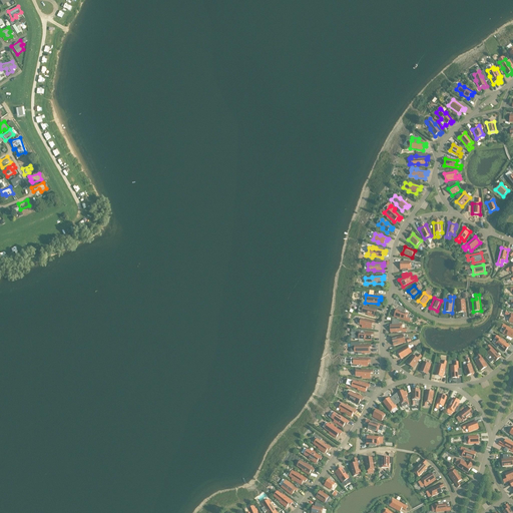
[(458,313),(466,312),(465,300),(457,301),(458,313)]
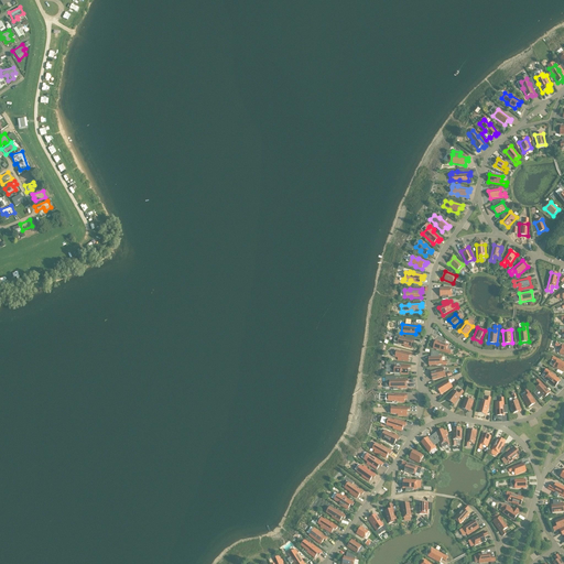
[(399,337),(399,340),(394,339),(393,345),(398,345),(398,344),(404,346),(404,347),(411,348),(412,343),(414,344),(414,340),(405,338),(405,339),(399,337)]
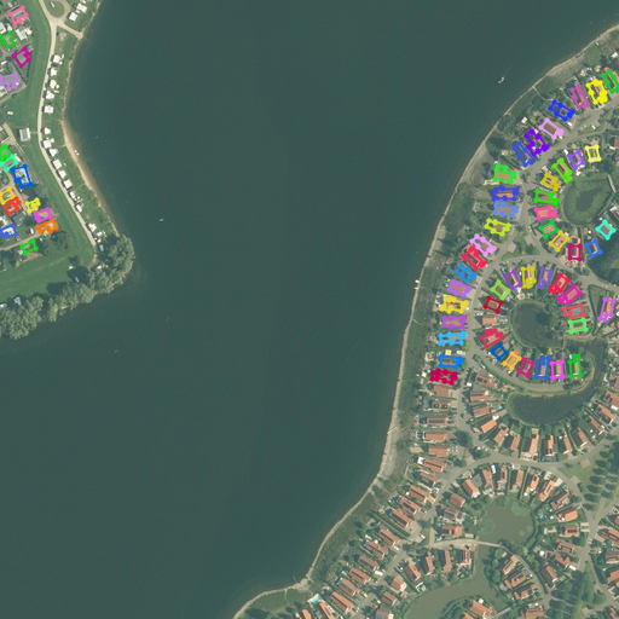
[(479,374),(475,382),(495,389),(496,385),(491,383),(492,379),(479,374)]
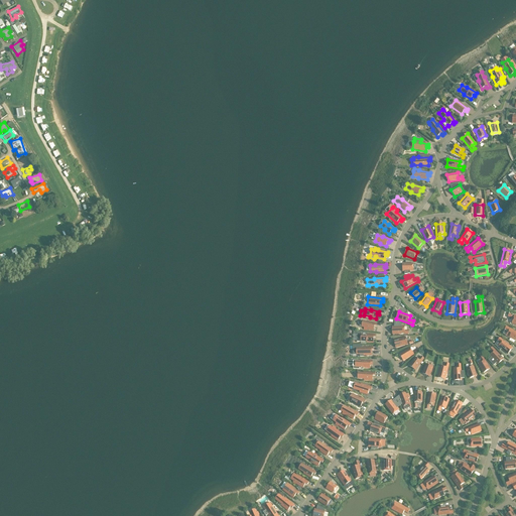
[(376,327),(377,324),(369,321),(369,323),(361,320),(360,326),(362,327),(367,329),(367,330),(373,331),(374,326),(376,327)]
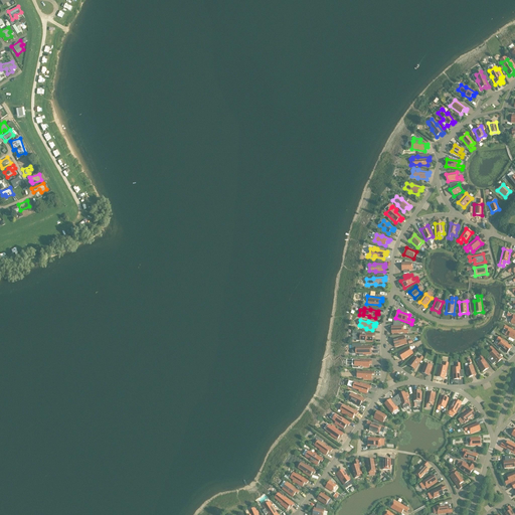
[(391,334),(407,333),(407,330),(403,330),(403,325),(391,326),(391,334)]
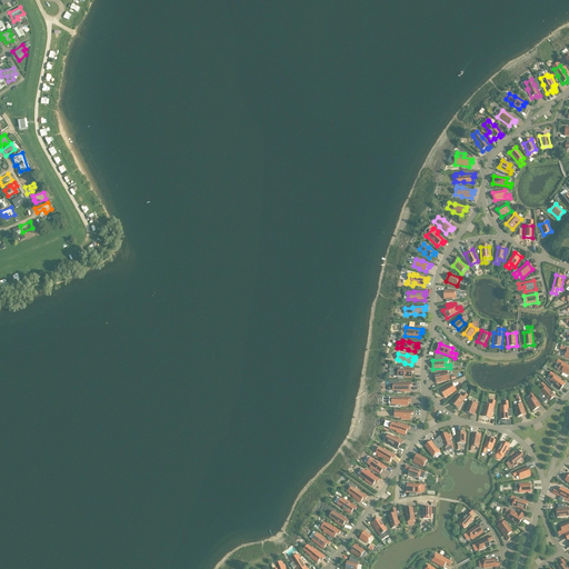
[(558,370),(568,376),(568,373),(568,366),(558,360),(556,365),(560,366),(558,370)]
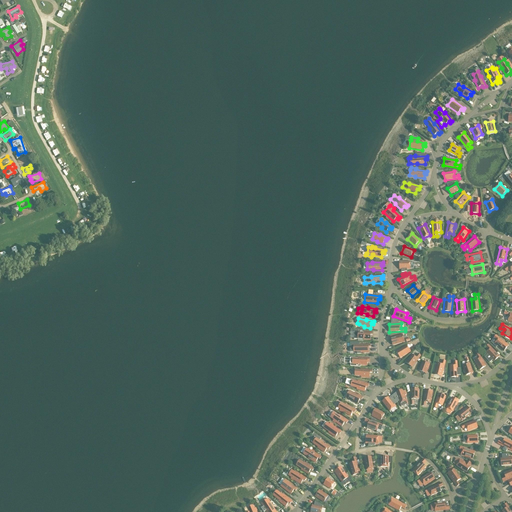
[(364,333),(359,332),(359,331),(355,331),(354,339),(358,339),(358,338),(364,339),(364,340),(370,340),(370,335),(372,335),(373,332),(364,332),(364,333)]
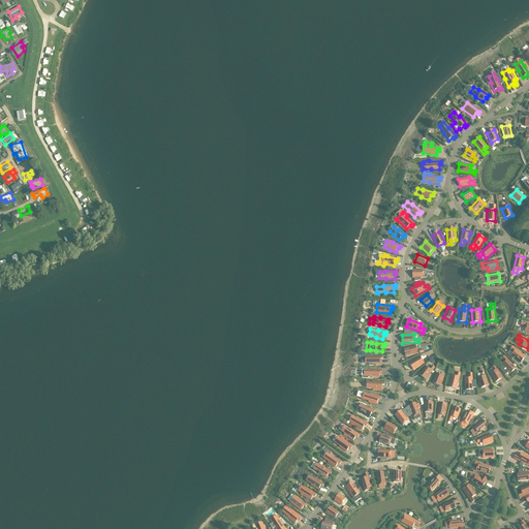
[(406,356),(417,353),(415,345),(404,349),(406,356)]
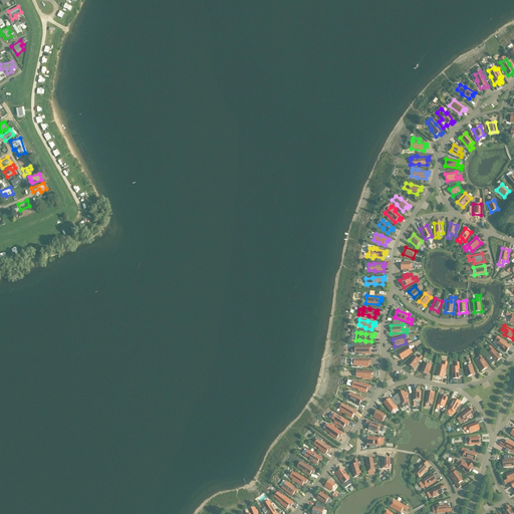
[(506,352),(510,346),(498,336),(496,339),(499,341),(496,345),(506,352)]
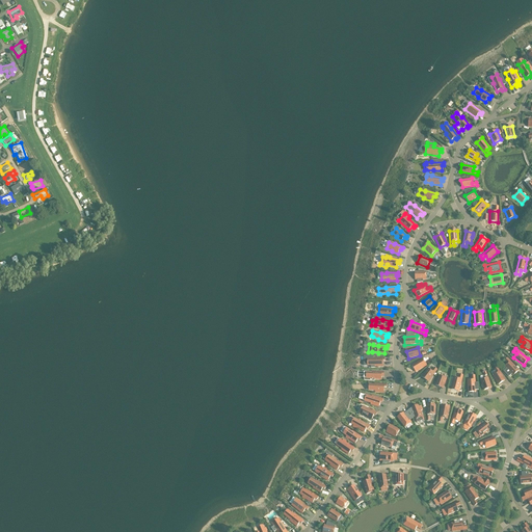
[(382,361),(384,361),(384,357),(373,358),(373,360),(368,360),(368,366),(374,366),(374,367),(382,366),(382,361)]
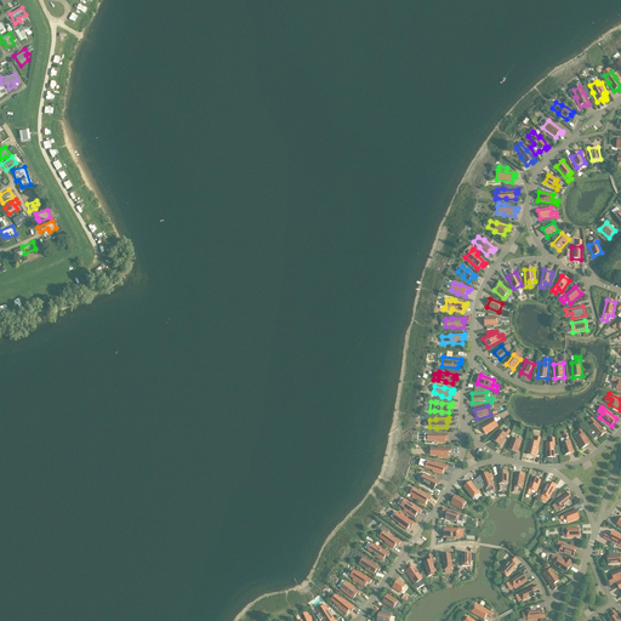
[(485,434),(497,427),(493,419),(480,426),(485,434)]
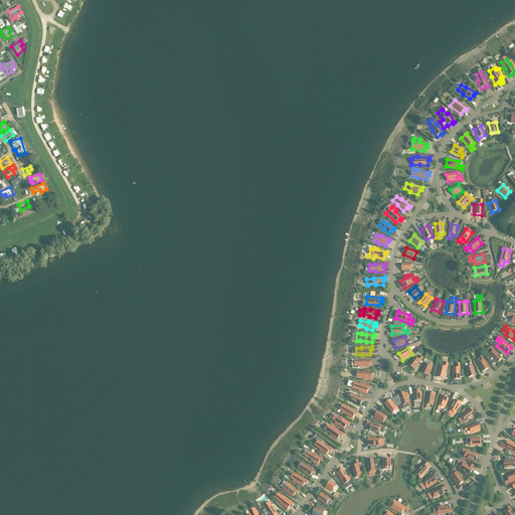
[(497,364),(502,358),(491,347),(489,349),(492,352),(488,355),(497,364)]
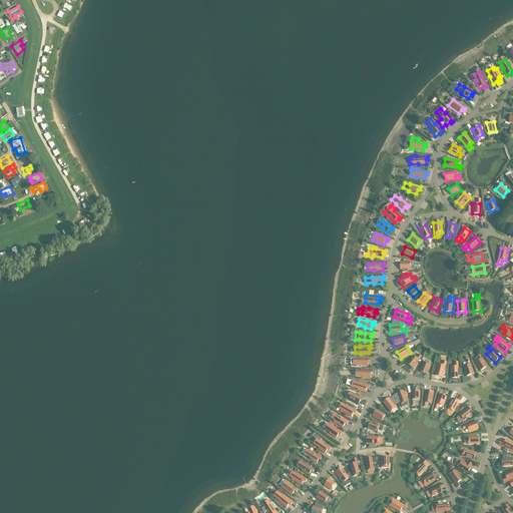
[(413,368),(422,357),(419,355),(417,358),(413,355),(407,363),(413,368)]
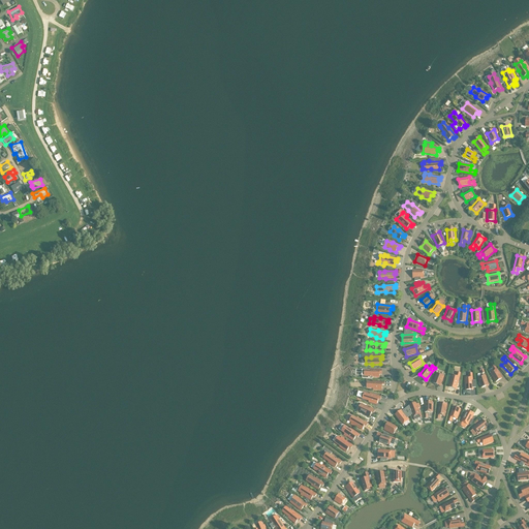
[(495,382),(502,378),(495,366),(492,367),(494,371),(490,373),(495,382)]
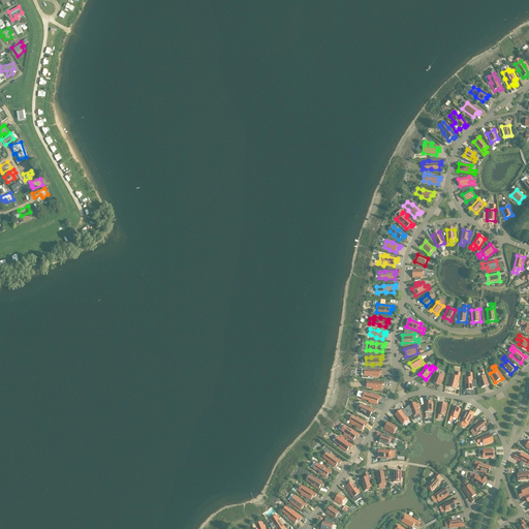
[(381,373),(381,370),(370,369),(370,370),(363,370),(362,376),(364,376),(364,378),(372,379),(372,377),(379,378),(379,375),(379,373),(380,373),(381,373)]
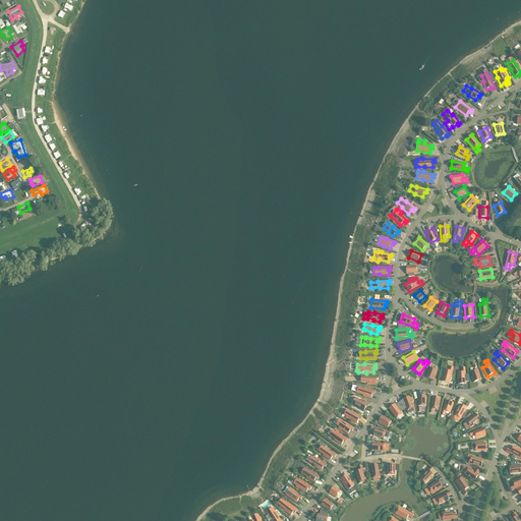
[(450,384),(453,367),(450,366),(449,370),(445,369),(442,382),(450,384)]
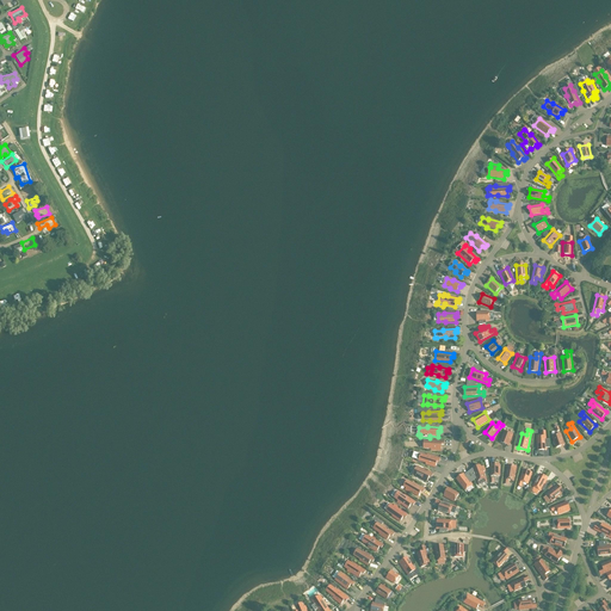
[(508,445),(513,434),(504,431),(500,443),(508,445)]
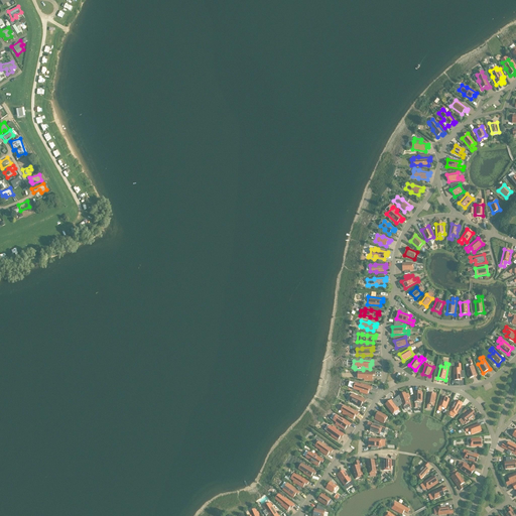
[(454,381),(462,380),(461,364),(458,364),(458,368),(453,369),(454,381)]
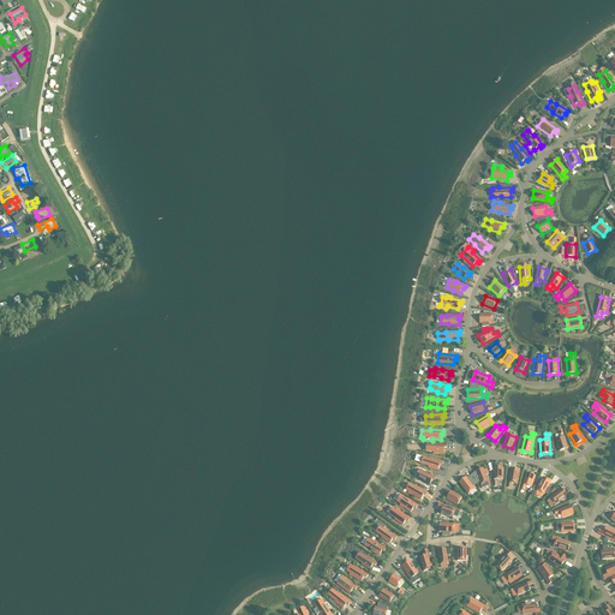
[(559,451),(568,448),(565,436),(555,440),(559,451)]
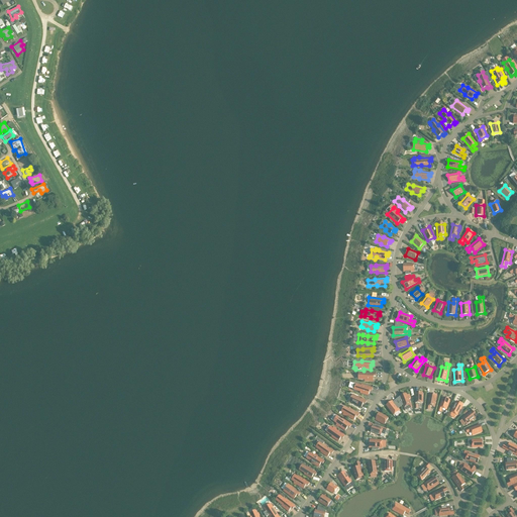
[(376,377),(376,374),(365,373),(365,374),(358,374),(358,380),(365,380),(365,381),(373,382),(374,377),(376,377)]
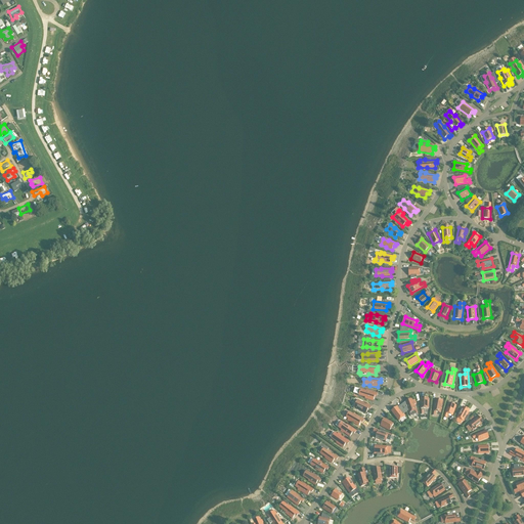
[(377,396),(378,393),(366,390),(366,391),(359,389),(357,394),(359,395),(365,397),(365,398),(374,400),(375,396),(377,396)]
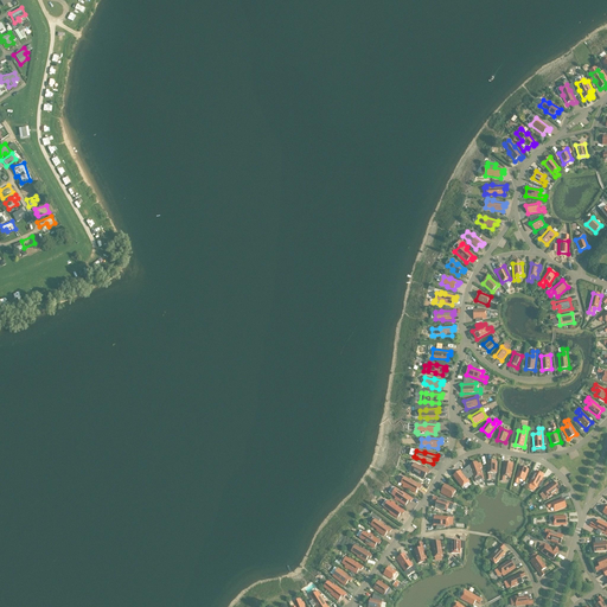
[(473,479),(483,475),(478,462),(468,465),(473,479)]
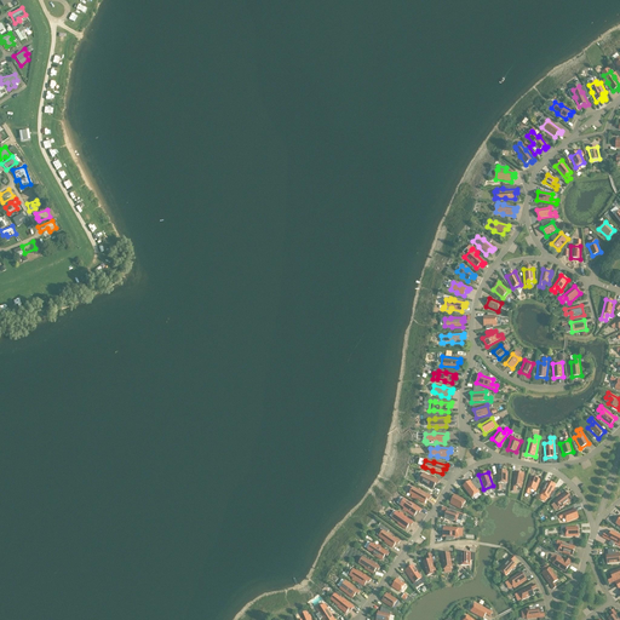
[(521,488),(524,474),(515,472),(511,492),(515,492),(516,487),(521,488)]
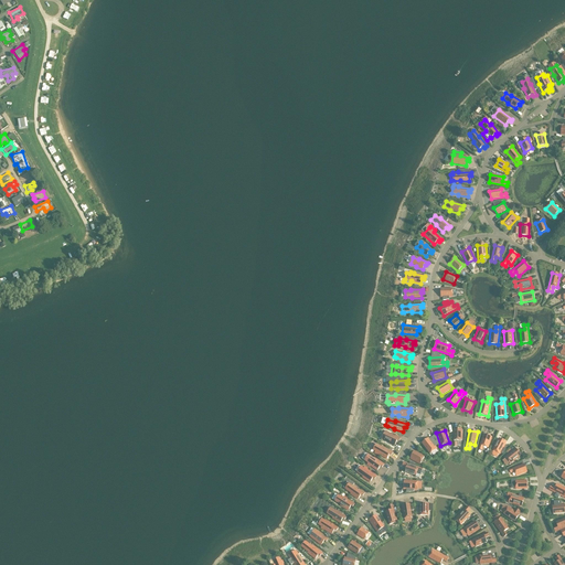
[(392,434),(385,432),(382,439),(395,446),(397,440),(400,441),(401,438),(396,436),(397,435),(392,433),(392,434)]
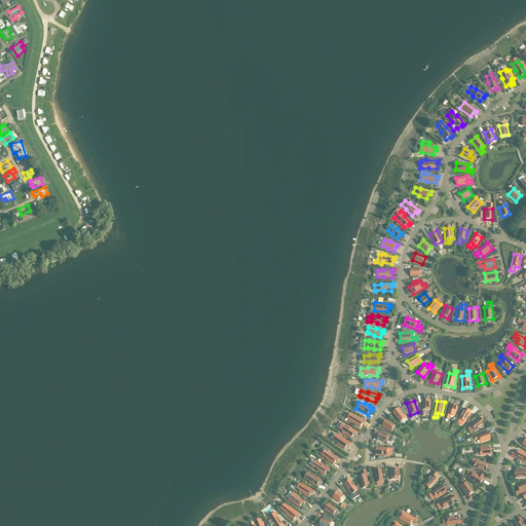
[(454,417),(458,407),(450,404),(445,418),(449,419),(450,415),(454,417)]
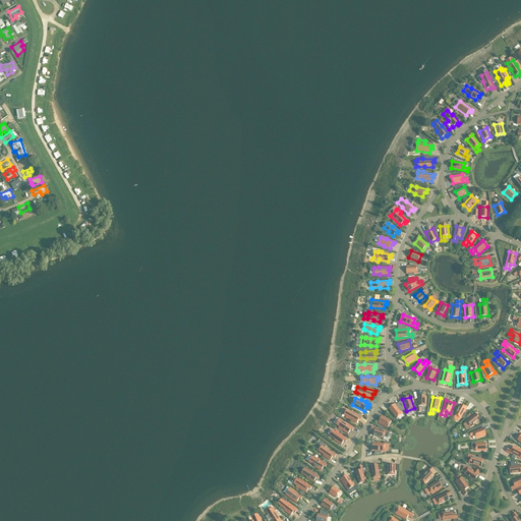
[(395,404),(389,409),(397,418),(403,413),(395,404)]
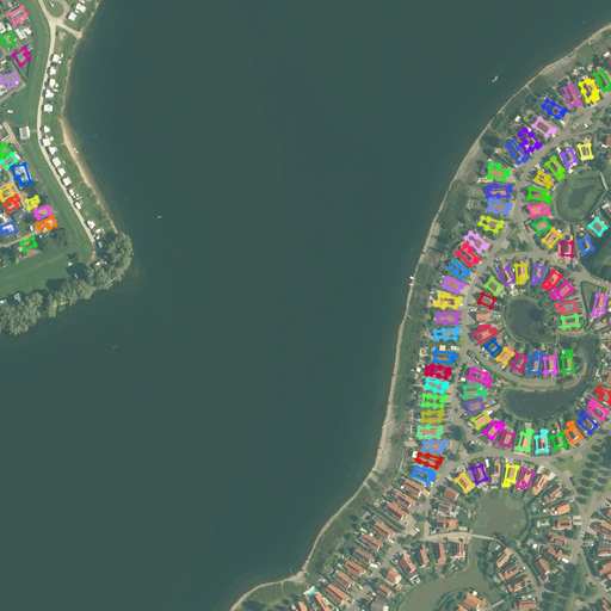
[(539,474),(532,487),(541,491),(548,479),(539,474)]
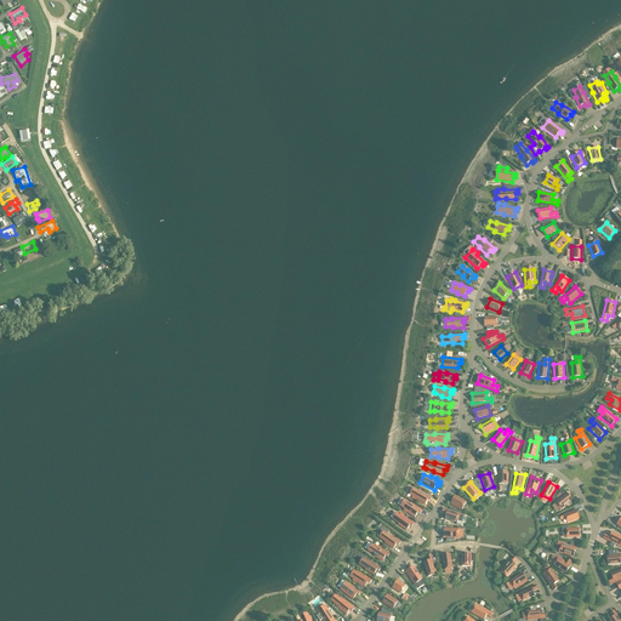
[(431,501),(432,497),(420,490),(420,491),(414,489),(410,495),(412,496),(411,499),(416,501),(416,500),(425,505),(428,500),(431,501)]
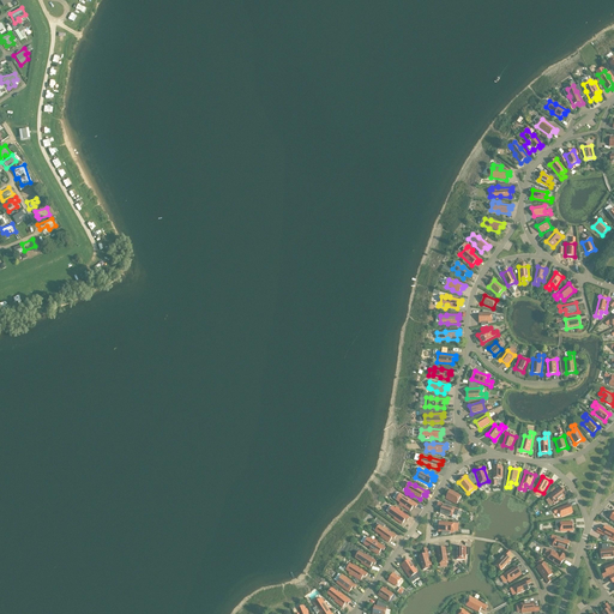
[(554,504),(566,495),(560,488),(549,497),(554,504)]
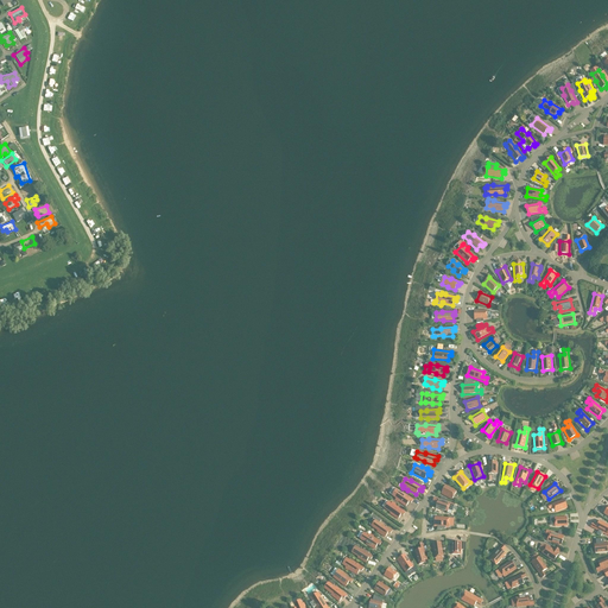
[(451,500),(456,492),(445,486),(441,494),(451,500)]
